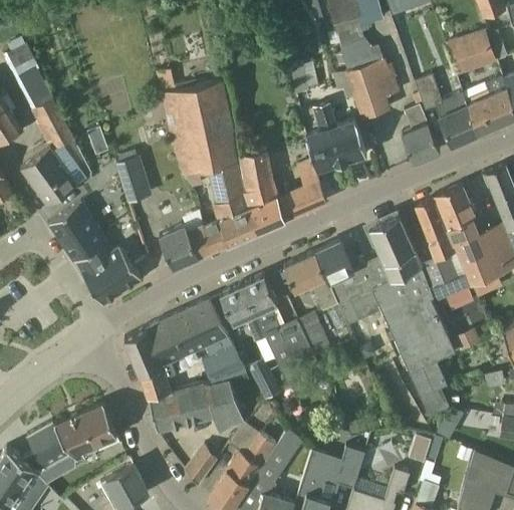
[(392,63),(387,64),(384,57),(371,62),(364,42),(363,42),(358,27),(383,19),(377,0),(325,0),(347,70),(354,95),(361,118),(391,108),(387,96),(401,91),(396,76),(392,63)]
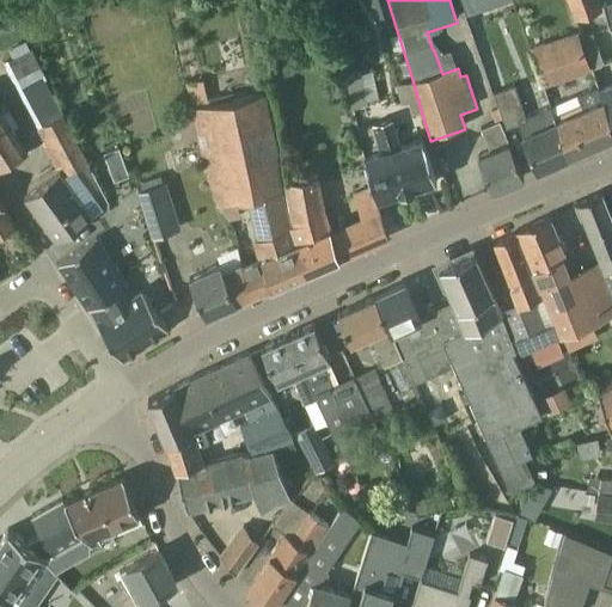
[(576,23),(601,14),(595,0),(575,0),(569,2),(576,23)]
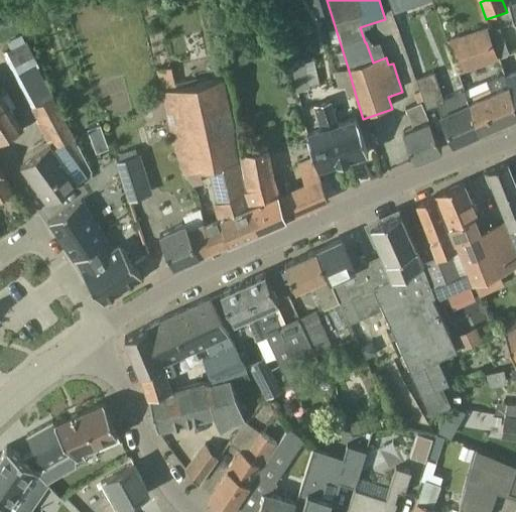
[(515,0),(507,4),(515,29),(515,0)]
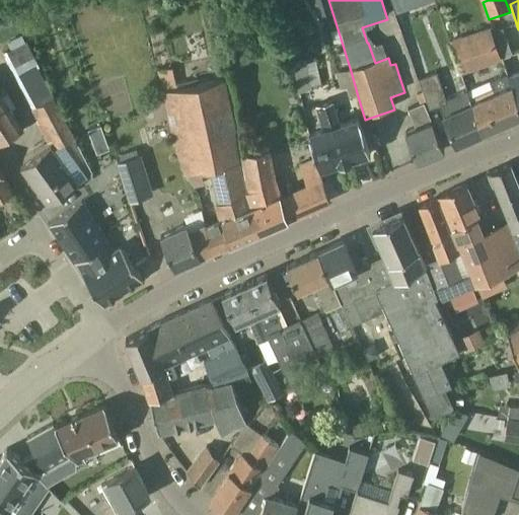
[(7,8),(0,10),(0,30),(13,25),(7,8)]
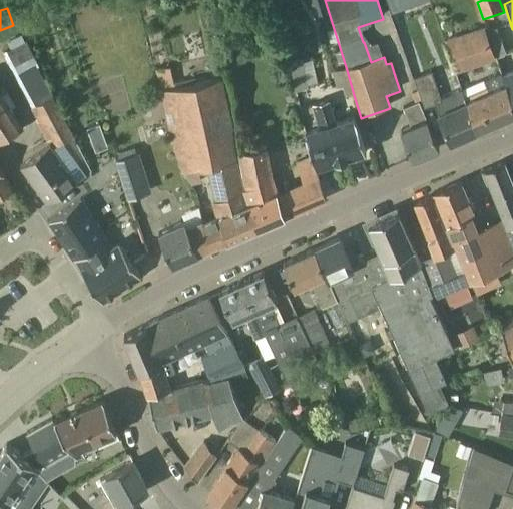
[(481,32),(444,44),(445,47),(456,74),(493,62),(481,32)]
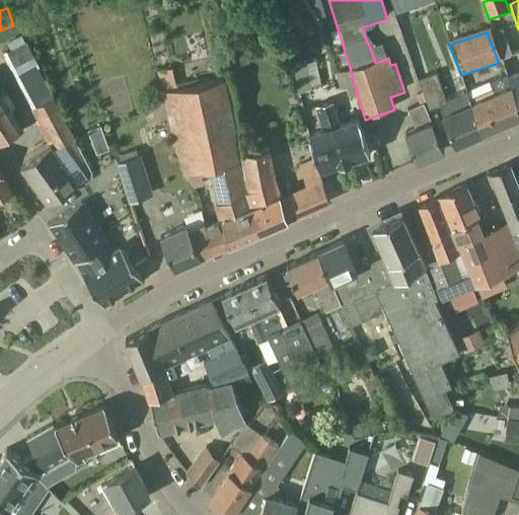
[(53,99),(39,70),(40,70),(25,43),(2,55),(31,112),(29,112),(48,146),(52,143),(57,151),(75,141),(53,99)]
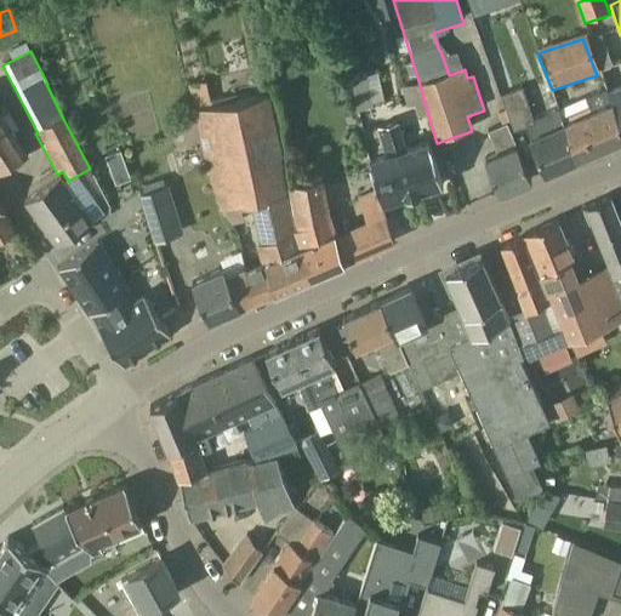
[(602,72),(609,69),(611,68),(605,51),(596,55),(602,72)]
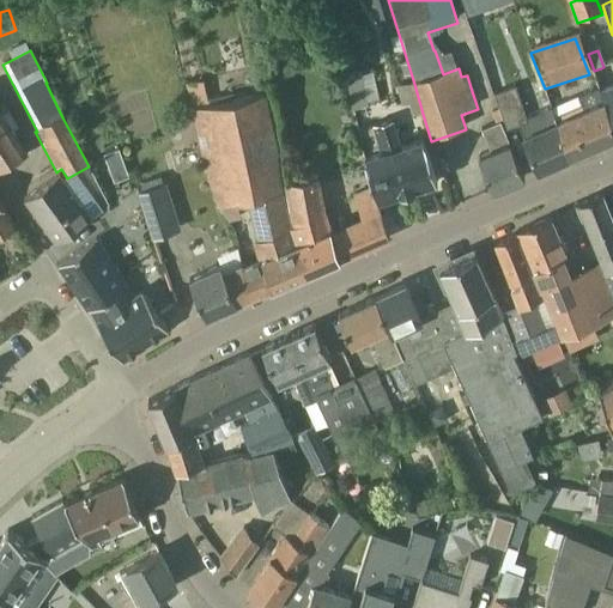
[(612,90),(611,91),(601,68),(594,71),(592,72),(599,91),(600,95),(612,133),(612,90)]
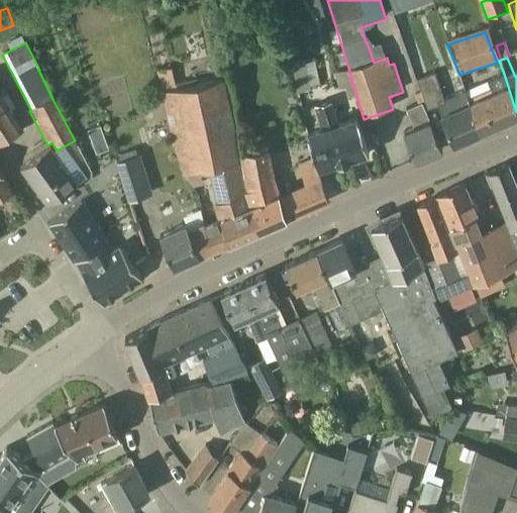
[(305,65),(292,68),(298,94),(311,92),(305,65)]
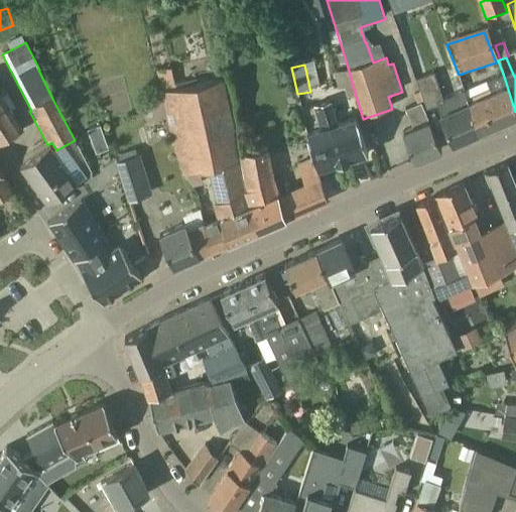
[(231,131),(234,131),(223,80),(175,90),(171,71),(158,74),(173,143),(184,176),(212,170),(220,203),(216,204),(229,246),(258,233),(243,193),(245,192),(241,180),(231,131)]
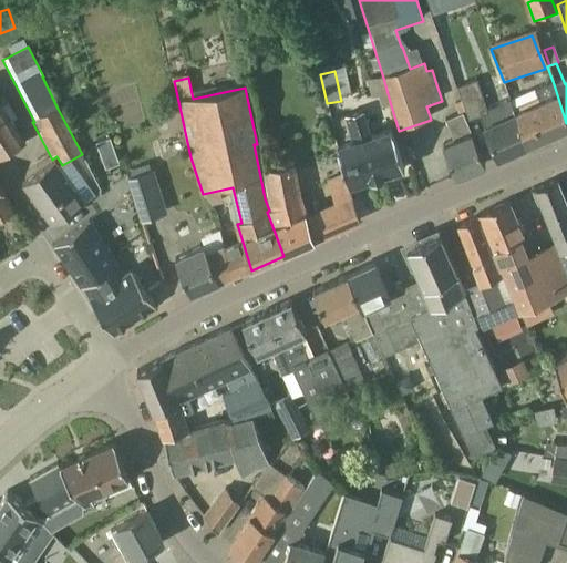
[(476,82),(457,89),(470,122),(488,115),(476,82)]
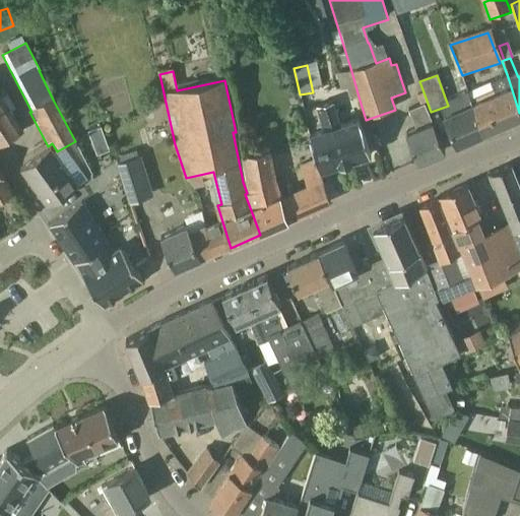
[(519,119),(519,113),(509,80),(508,77),(491,84),(494,90),(470,101),(472,105),(482,137),(519,119)]
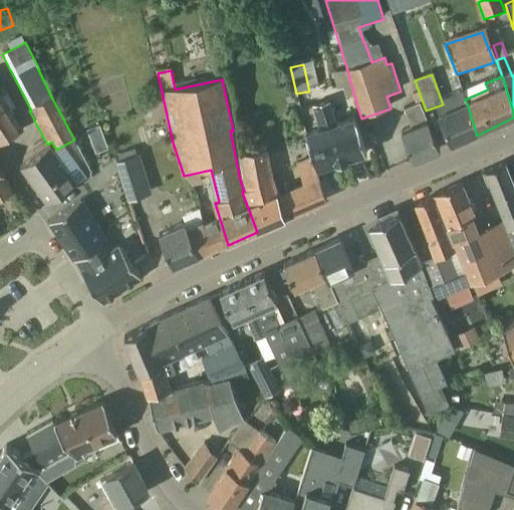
[(0,93),(0,144),(22,131),(0,93)]
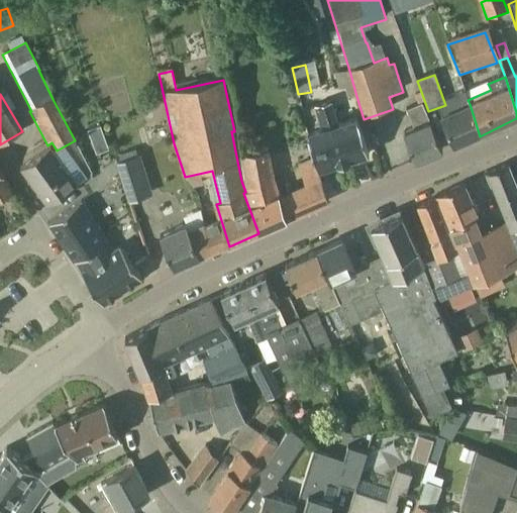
[(357,121),(337,127),(330,103),(317,107),(324,131),(308,136),(318,172),(369,157),(357,121)]
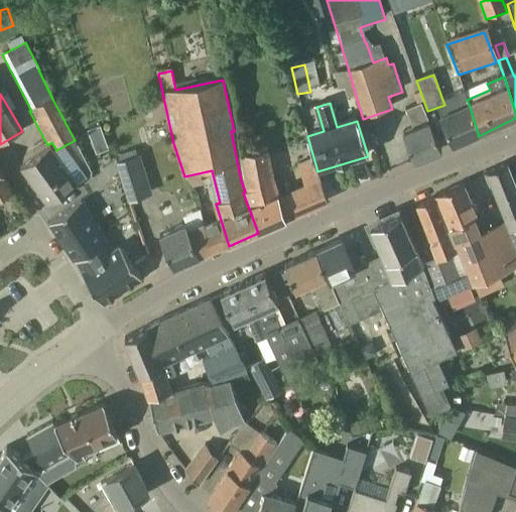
[(421,104),(406,111),(413,129),(402,134),(415,163),(441,152),(421,104)]
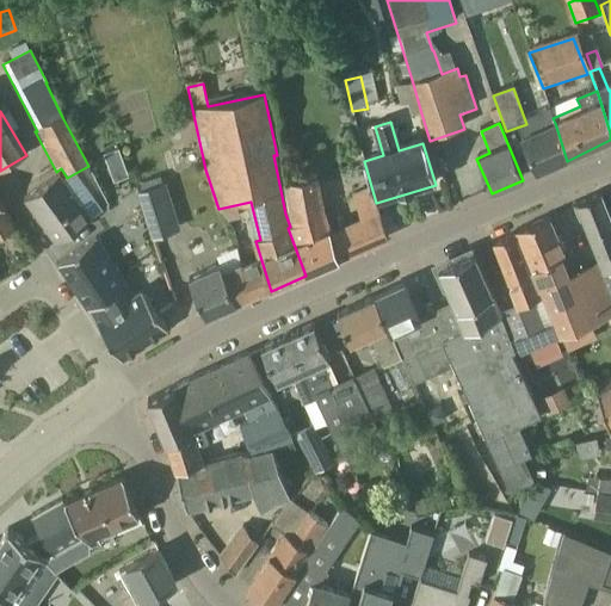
[(555,123),(520,140),(537,174),(567,161),(555,123)]
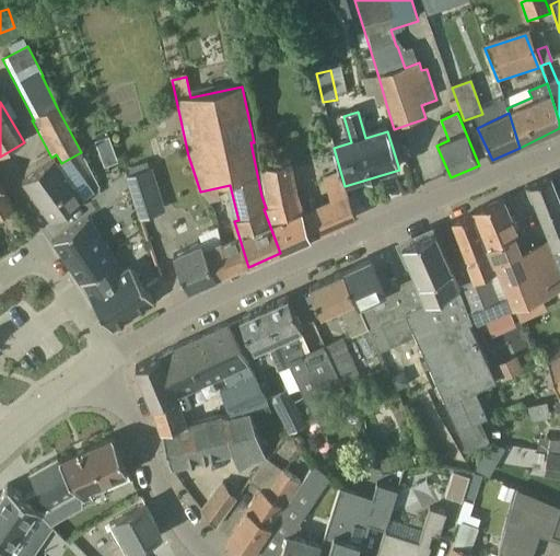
[(95,143),(104,171),(118,165),(108,139),(95,143)]
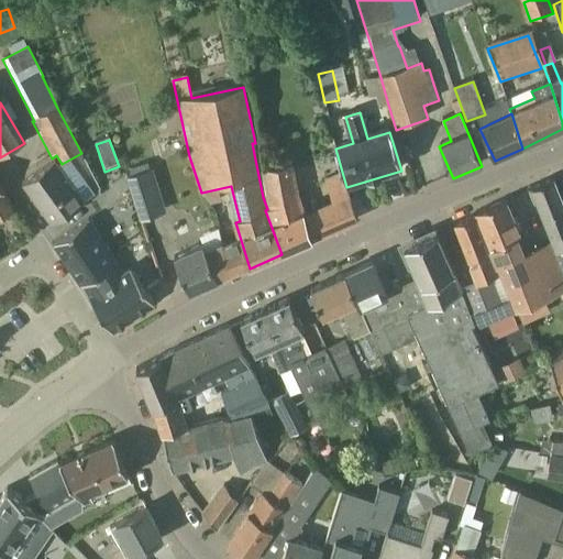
[(346,187),(335,149),(342,176),(324,183),(331,203),(305,214),(298,194),(291,164),(263,171),(267,196),(271,208),(267,209),(265,210),(282,254),(357,221),(346,187)]
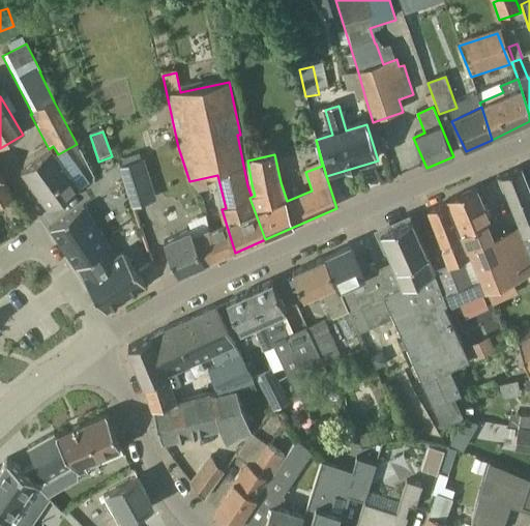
[(54,156),(52,152),(21,174),(50,213),(79,192),(54,156)]
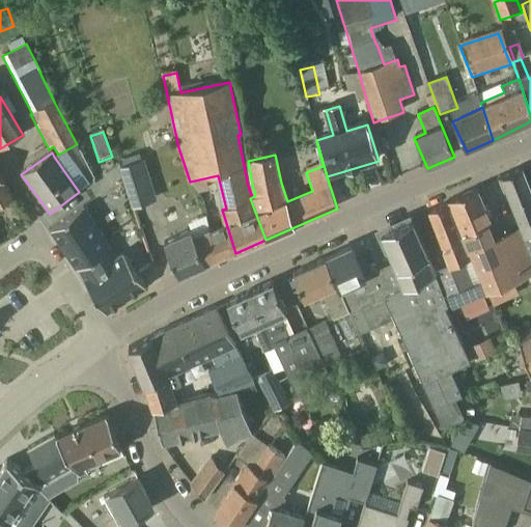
[(142,161),(119,168),(132,209),(155,201),(142,161)]
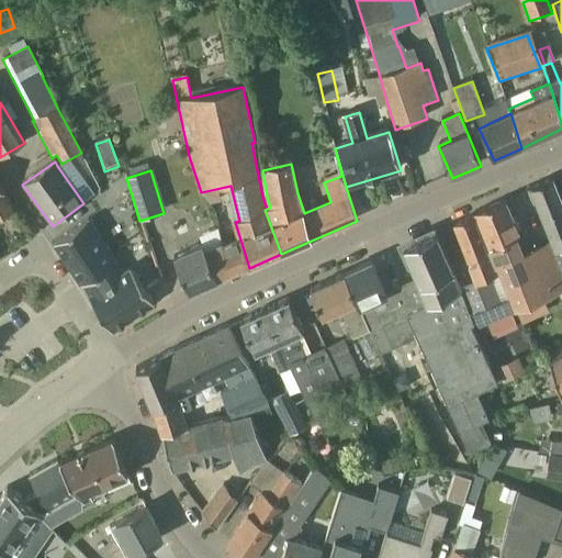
[(561,203),(552,180),(530,189),(561,266),(561,203)]
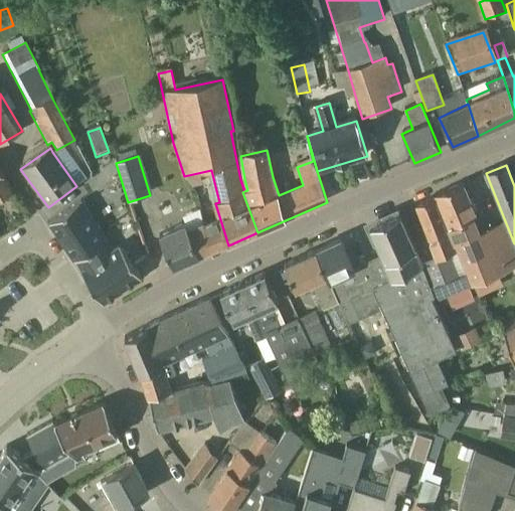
[(0,171),(0,200),(13,193),(0,171)]
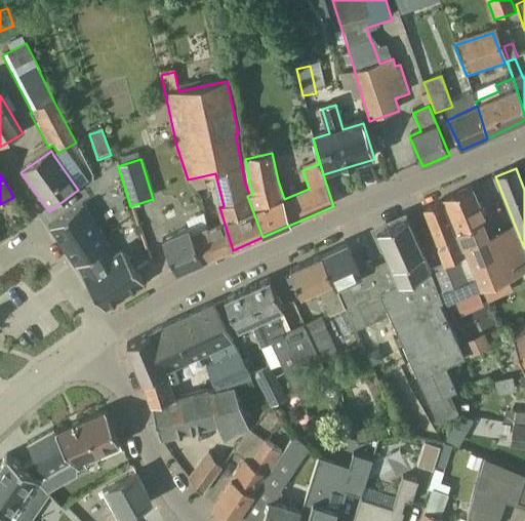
[(513,228),(489,238),(482,223),(485,222),(471,189),(443,200),(444,202),(443,203),(482,289),(519,273),(520,275),(524,272),(524,268),(519,253),(523,251),(513,228)]
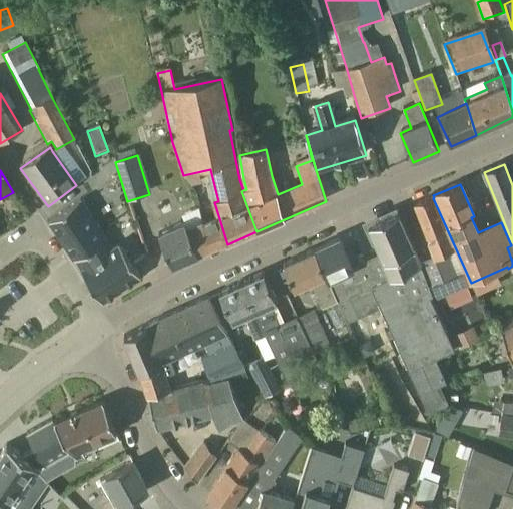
[(471,283),(433,198),(414,206),(433,259),(421,264),(434,296),(433,297),(434,299),(471,283)]
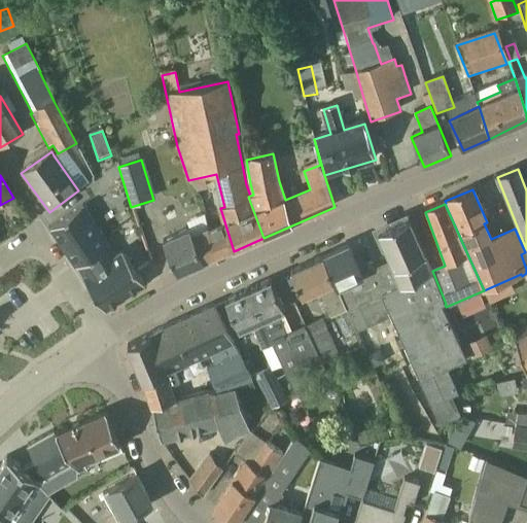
[(82,208),(50,230),(76,269),(77,268),(84,278),(83,279),(105,312),(107,310),(144,285),(121,251),(114,255),(109,247),(82,208)]
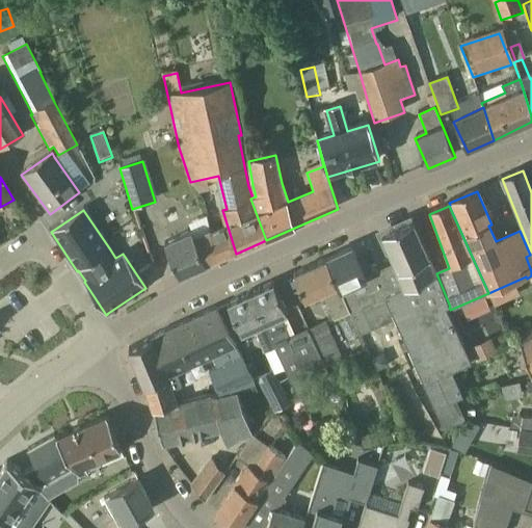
[(445,309),(449,308),(450,307),(436,273),(434,274),(429,262),(430,261),(413,222),(381,236),(398,272),(396,272),(404,290),(383,299),(394,321),(423,387),(434,411),(456,400),(462,397),(452,373),(471,365),(462,346),(445,309)]
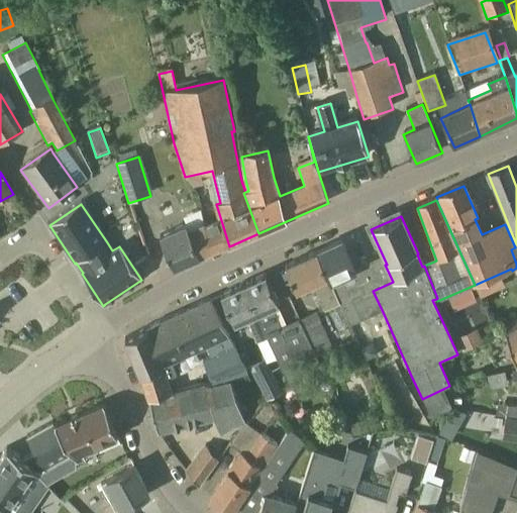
[(203,226),(188,233),(186,227),(160,238),(174,270),(210,253),(203,226)]
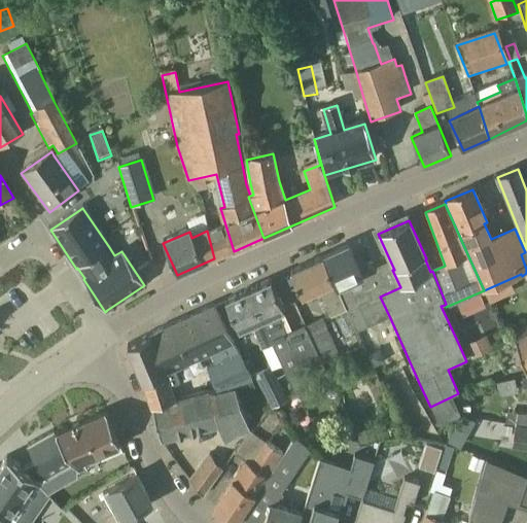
[(390,318),(380,297),(357,307),(347,285),(361,278),(348,247),(324,258),(336,284),(335,285),(346,311),(356,334),(390,318)]
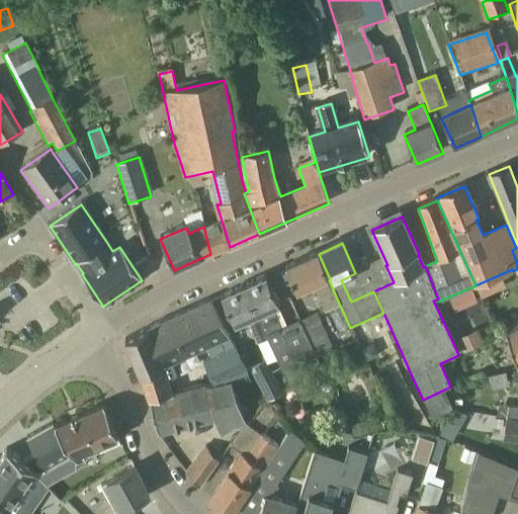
[(330,279),(319,254),(285,268),(297,295),(304,291),(314,287),(325,313),(340,306),(329,280),(330,279)]
